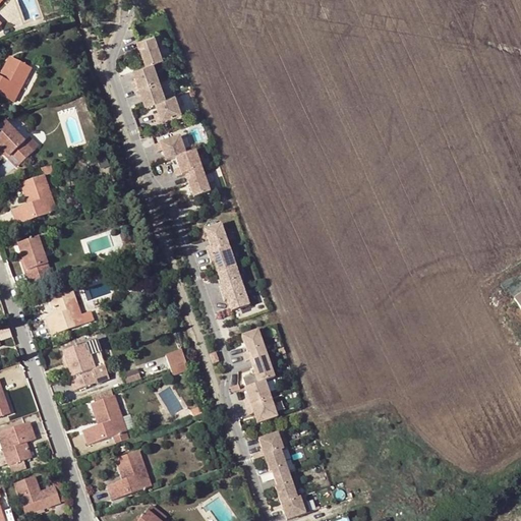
[(140,49),(146,64),(153,62),(162,59),(154,35),(135,42),(138,49),(140,49)]
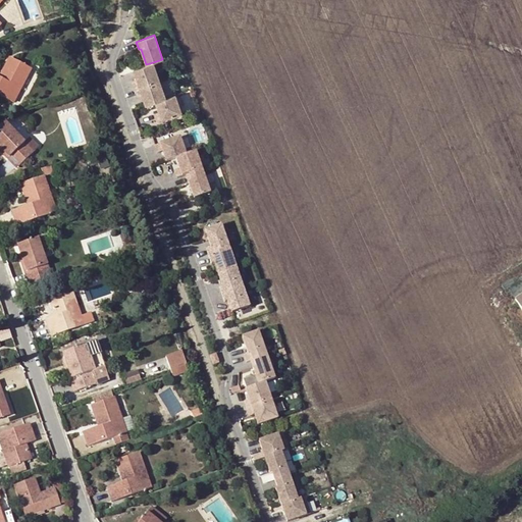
[(9,57),(0,74),(0,77),(2,79),(12,59),(9,57)]
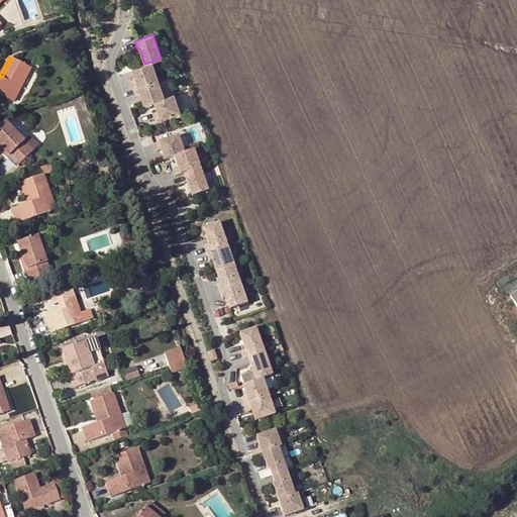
[(2,78),(0,77),(0,94),(13,101),(30,69),(12,59),(2,78)]
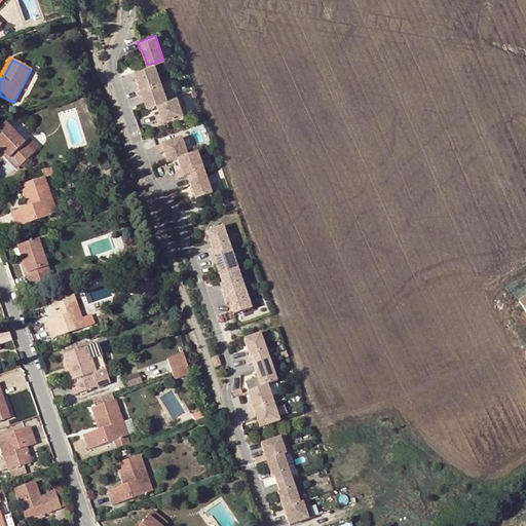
[(147,65),(135,70),(138,80),(133,82),(136,89),(160,80),(154,63),(147,65)]
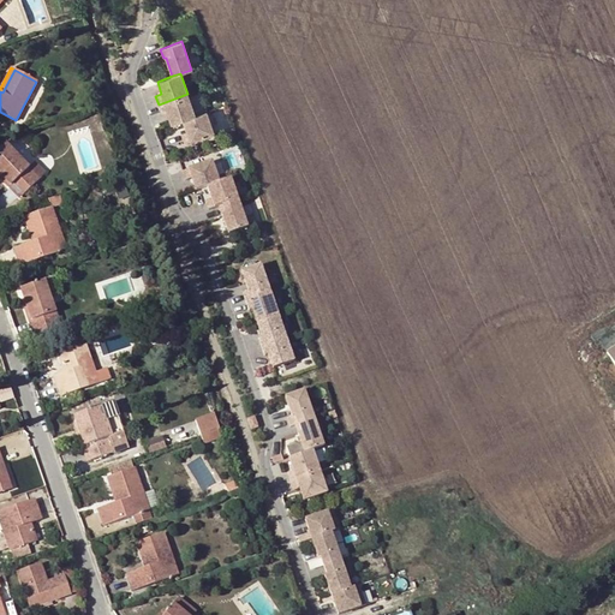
[(195,115),(187,94),(159,105),(161,113),(167,111),(172,124),(184,120),(195,115)]
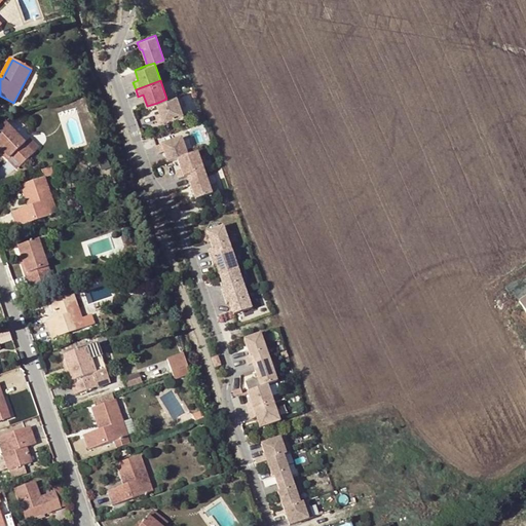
[(166,99),(157,103),(160,113),(155,115),(158,121),(182,113),(177,96),(166,99)]
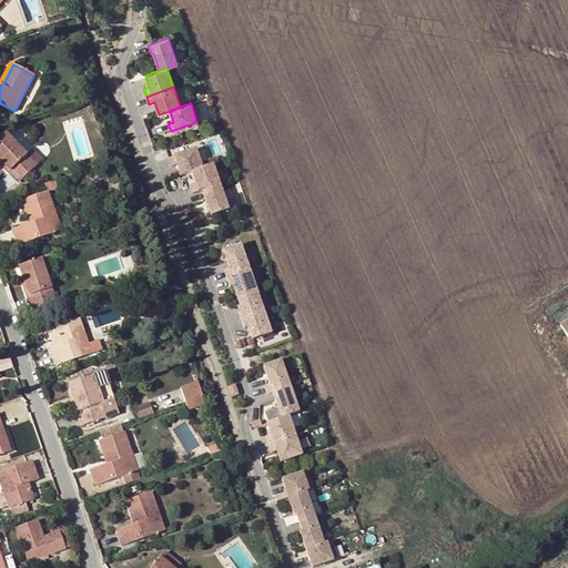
[(0,138),(0,161),(20,181),(40,161),(10,129),(0,138)]
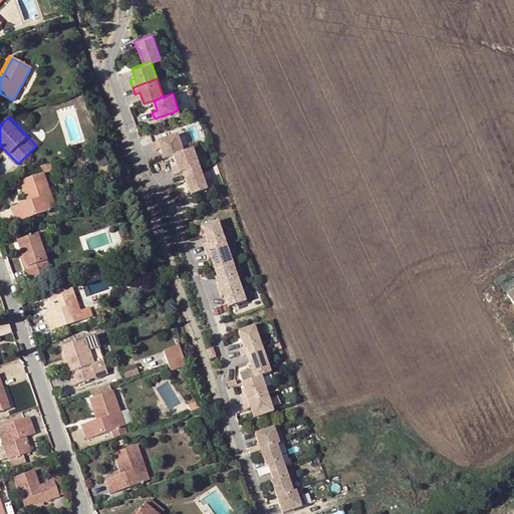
[(41,127),(33,131),(35,139),(43,136),(41,127)]
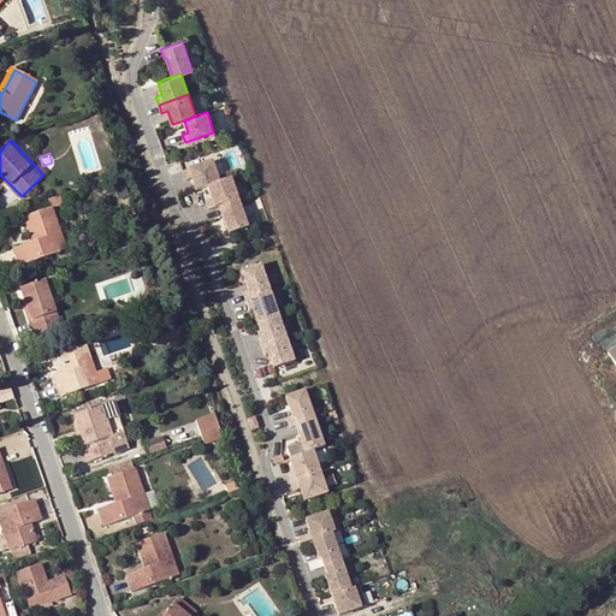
[(191,178),(195,191),(207,187),(219,183),(211,161),(182,172),(185,181),(191,178)]
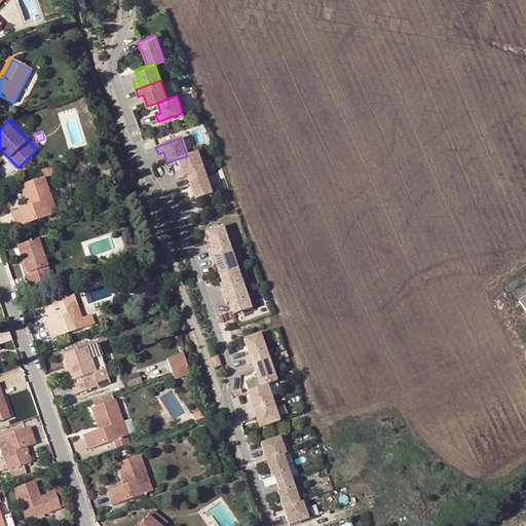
[(19,167),(0,149),(0,153),(16,171),(19,167)]
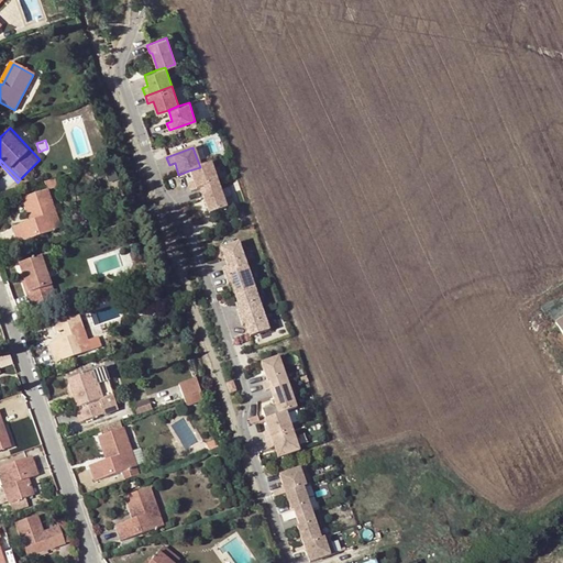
[(189,170),(192,183),(187,184),(190,192),(199,189),(217,183),(210,164),(200,167),(189,170)]
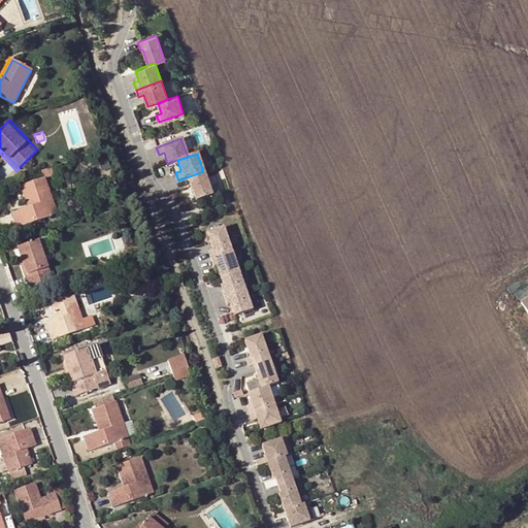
[(203,171),(187,177),(195,201),(211,195),(203,171)]
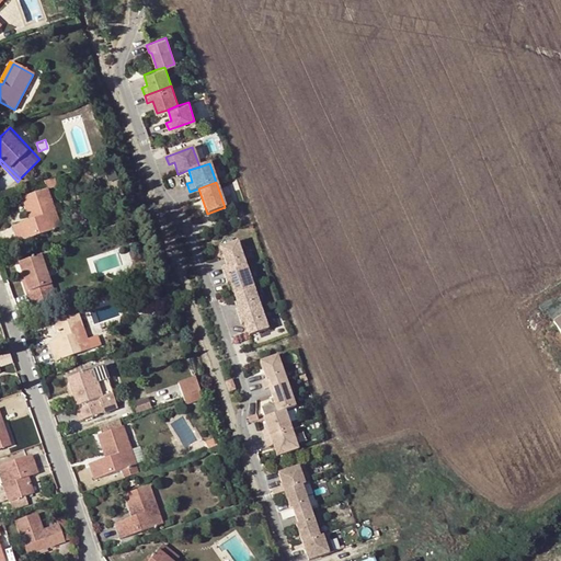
[(33,219),(30,220),(13,227),(19,242),(59,228),(46,190),(25,197),(33,219)]
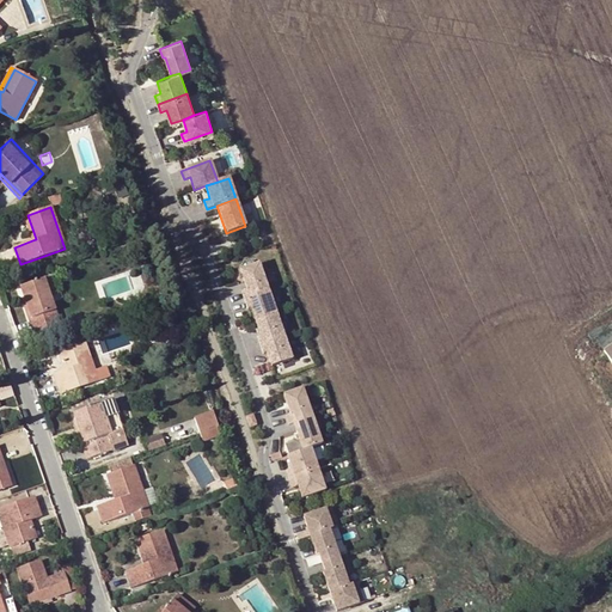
[(24,216),(32,240),(36,239),(28,215),(24,216)]
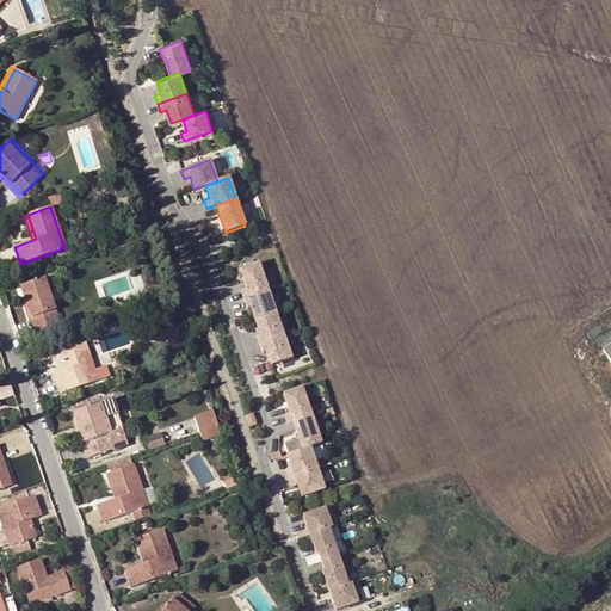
[(258,264),(239,270),(246,289),(240,291),(244,300),(267,291),(258,264)]
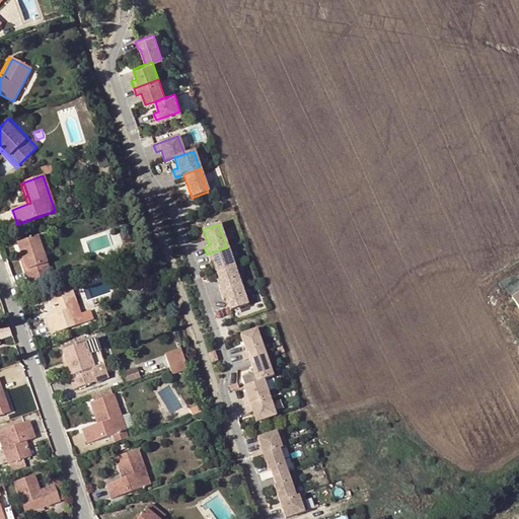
[(17,243),(20,252),(31,283),(51,277),(38,236),(17,243)]
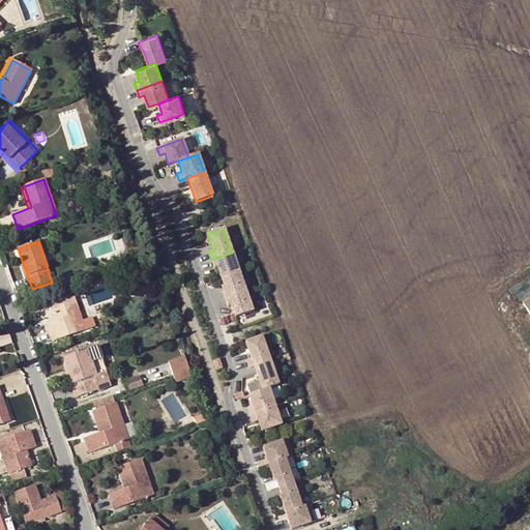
[(211,260),(213,268),(217,267),(222,278),(239,272),(232,253),(211,260)]
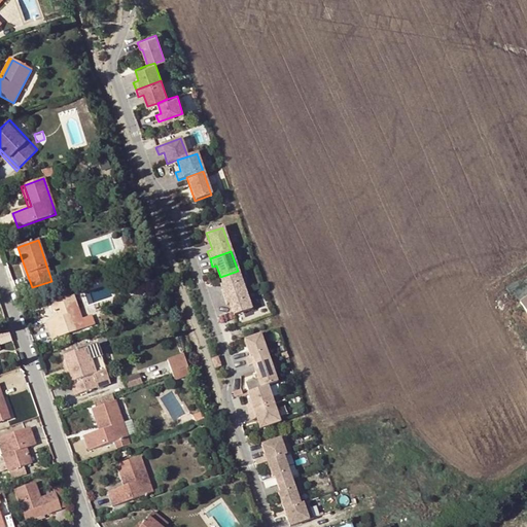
[(32,287),(21,256),(18,256),(28,288),(32,287)]
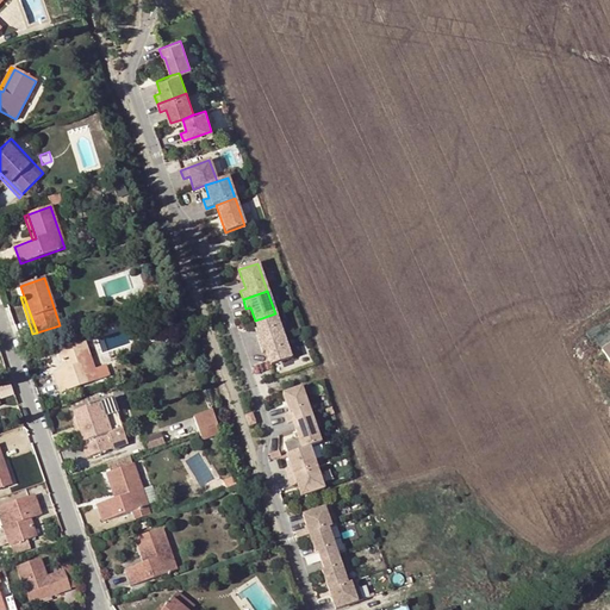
[(163,306),(155,310),(156,313),(159,321),(168,317),(163,306)]
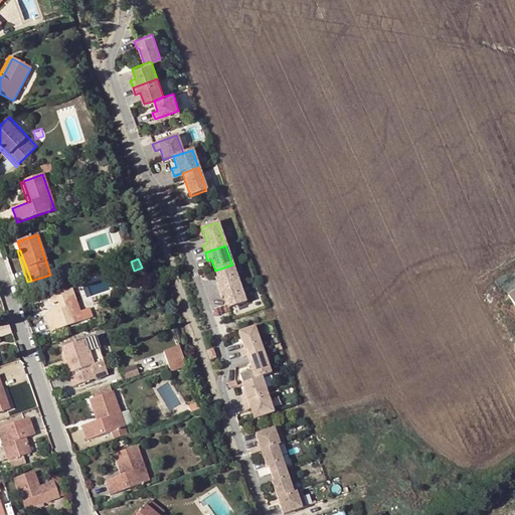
[(215,271),(219,283),(216,284),(218,291),(239,284),(232,265),(215,271)]
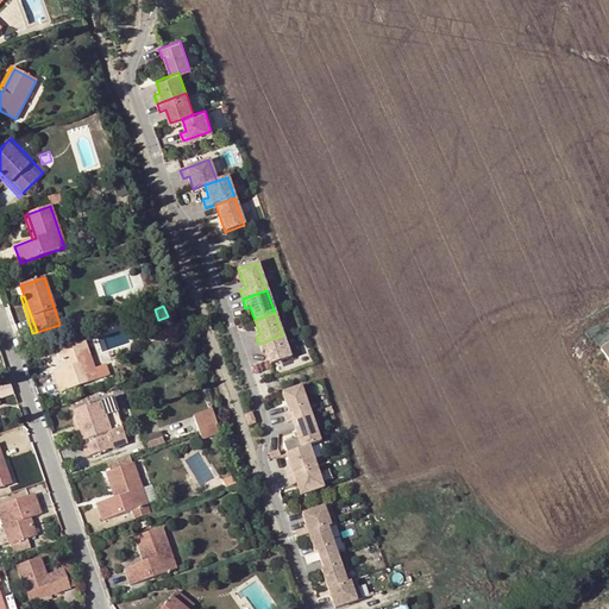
[(86,316),(74,320),(76,327),(88,324),(86,316)]
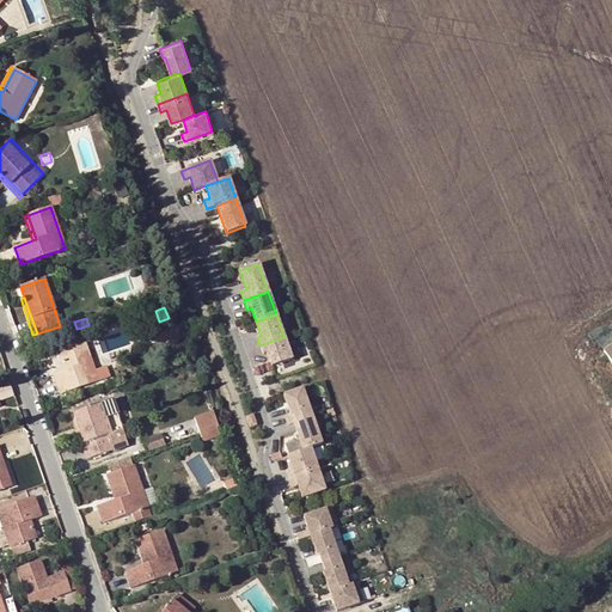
[(285,337),(259,346),(263,355),(267,354),(271,367),(292,360),(285,337)]
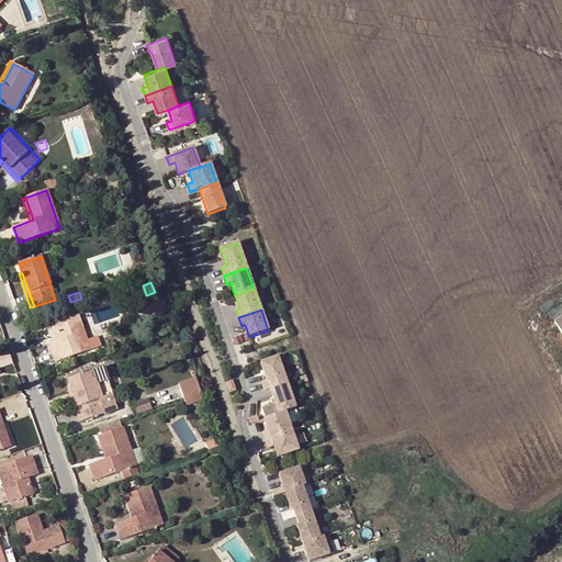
[(88,312),(78,315),(87,340),(97,337),(88,312)]
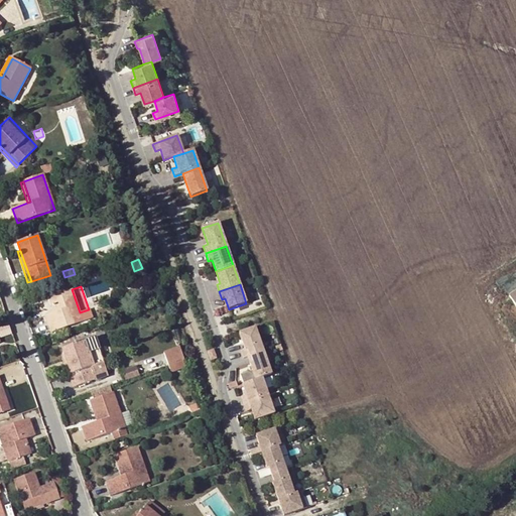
[(54,303),(51,304),(54,312),(45,315),(50,332),(55,331),(57,336),(71,332),(69,326),(92,317),(89,309),(80,312),(72,289),(51,296),(54,303)]
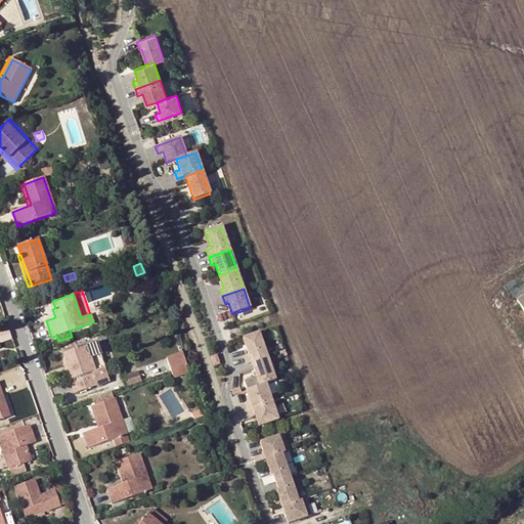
[(523,296),(515,302),(523,314),(523,296)]
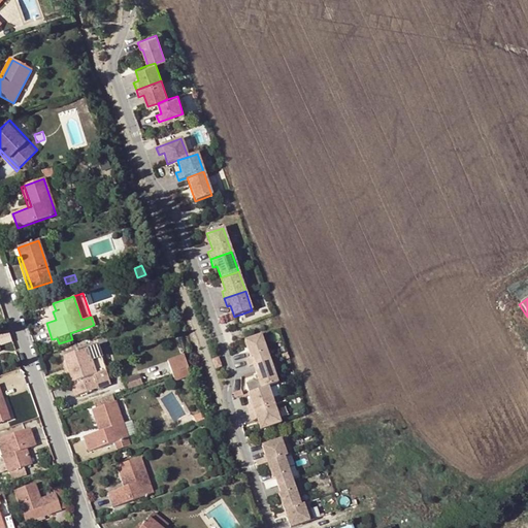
[(244,341),(250,358),(245,359),(249,367),(253,365),(269,359),(261,336),(244,341)]
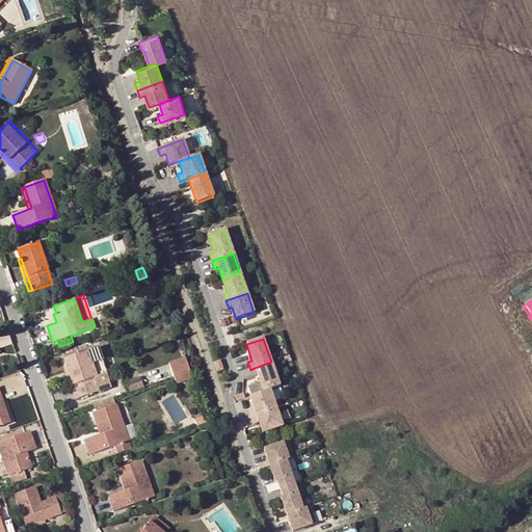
[(98,346),(64,358),(68,367),(79,398),(112,386),(98,346)]
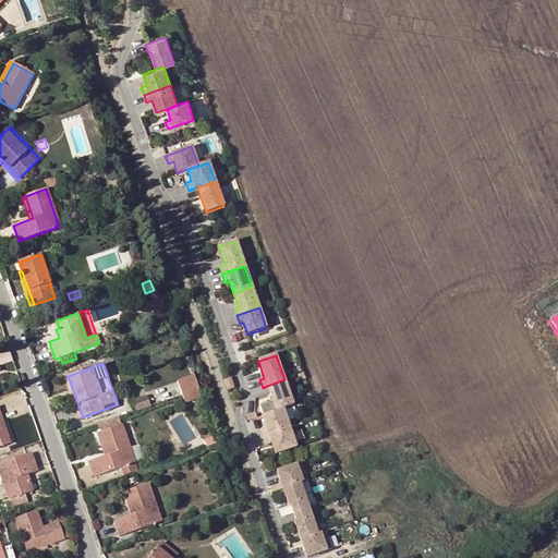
[(179,380),(183,395),(198,389),(201,389),(195,374),(179,380)]
